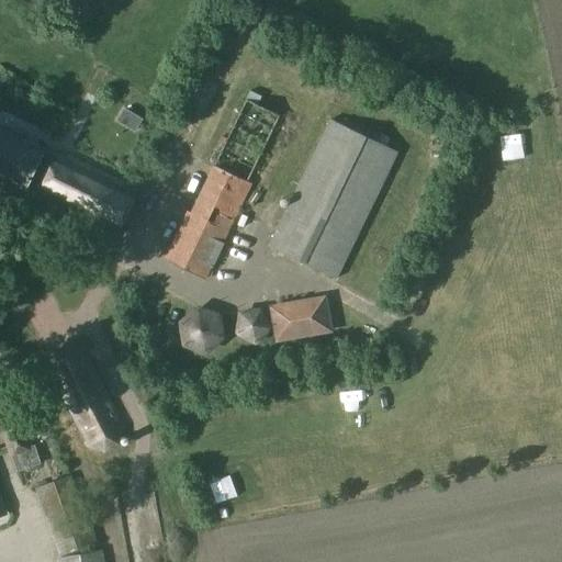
[(206,280),(251,183),(248,182),(280,116),(245,99),(190,212),(187,211),(164,259),(206,280)]
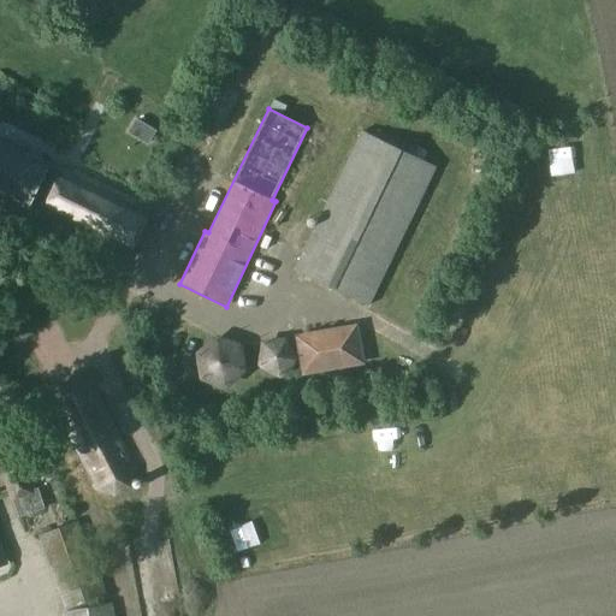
[(371,306),(437,167),(361,131),(295,270),(371,306)]
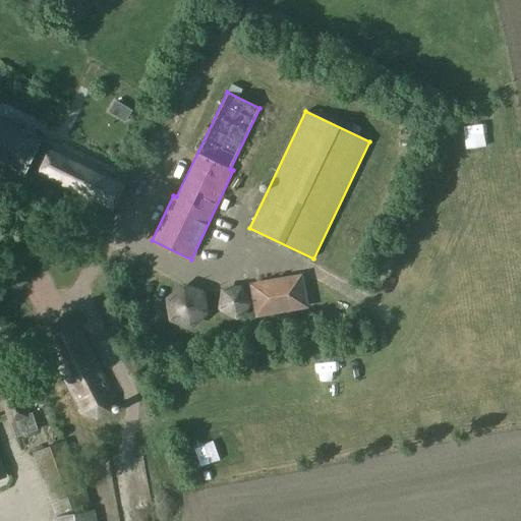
[(40,173),(35,184),(108,219),(129,175),(56,140),(54,145),(42,138),(41,139),(0,119),(0,162),(25,175),(30,167),(40,173)]
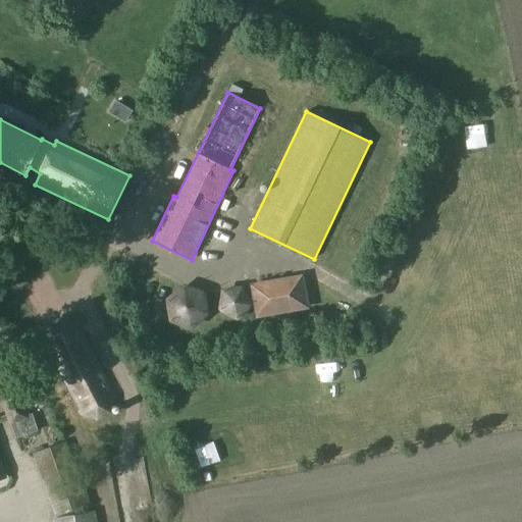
[(261,329),(309,322),(301,278),(253,286),(261,329)]
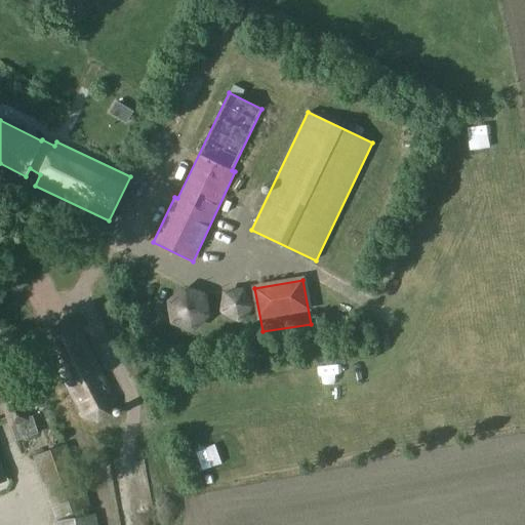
[(209,315),(205,292),(185,286),(184,286),(166,303),(171,324),(194,331),(209,315)]
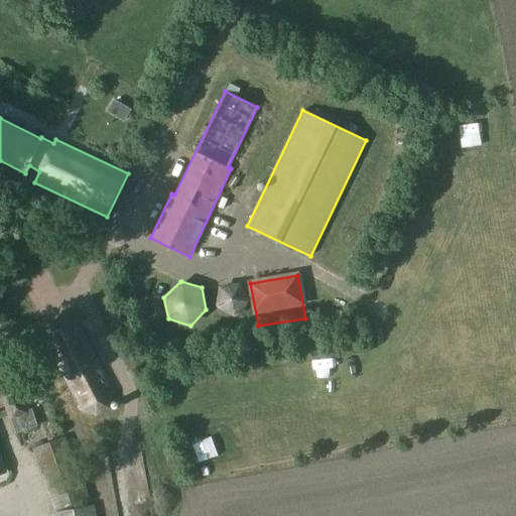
[(96,415),(110,407),(115,391),(79,321),(62,317),(49,325),(44,340),(79,406),(96,415)]
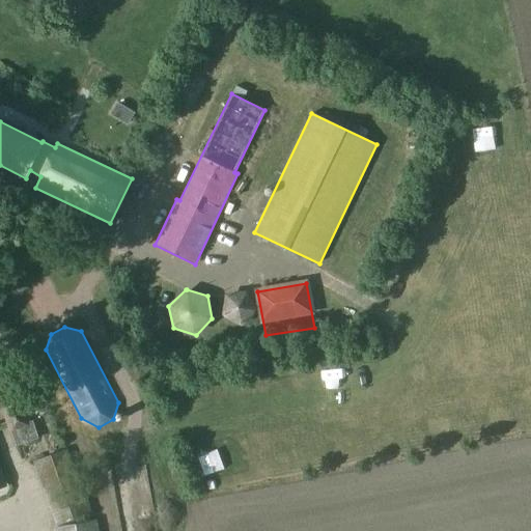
[(32,421),(26,423),(11,385),(0,389),(0,407),(3,406),(19,446),(38,438),(32,421)]
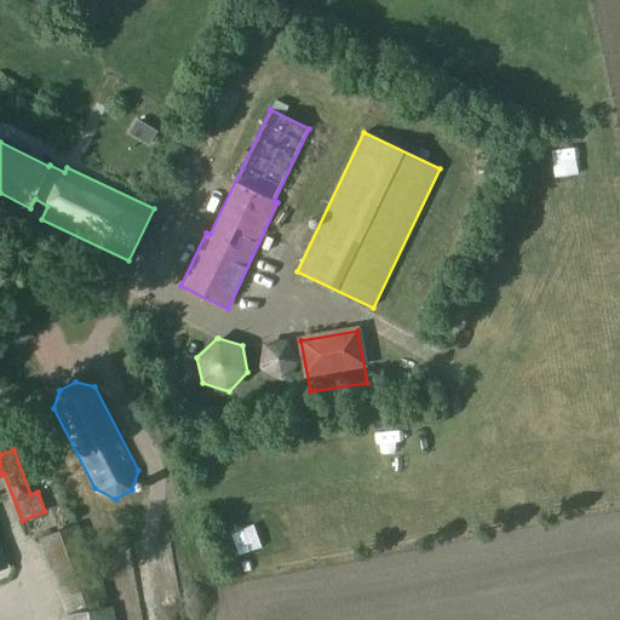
[(38,539),(65,613),(108,598),(92,554),(90,555),(79,524),(38,539)]
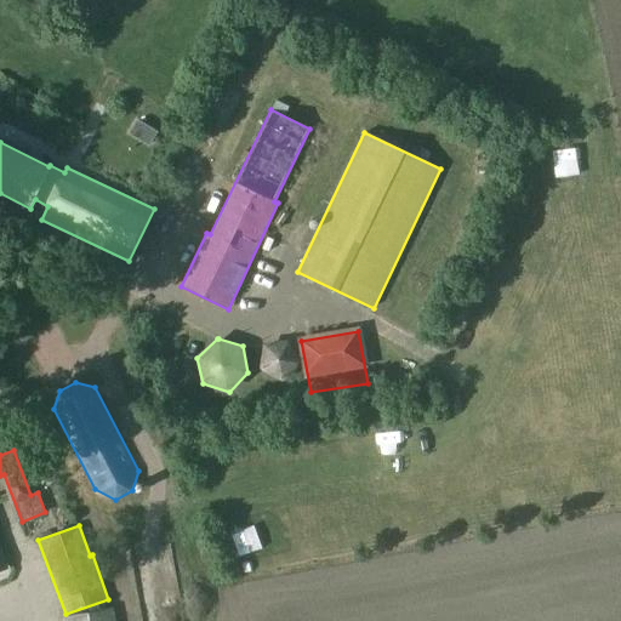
[(220,551),(229,577),(243,573),(232,546),(220,551)]
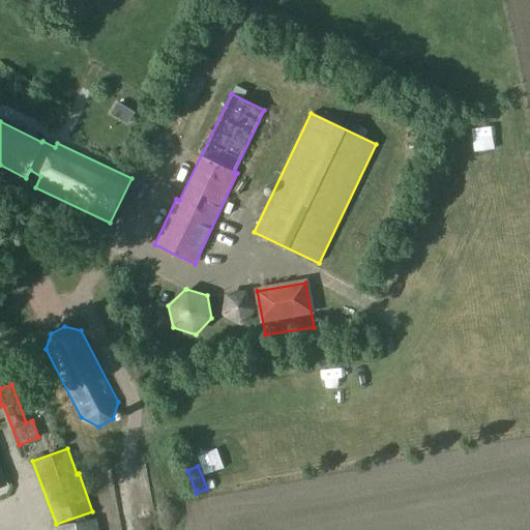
[(55,529),(98,529),(96,520),(55,527),(55,529)]
